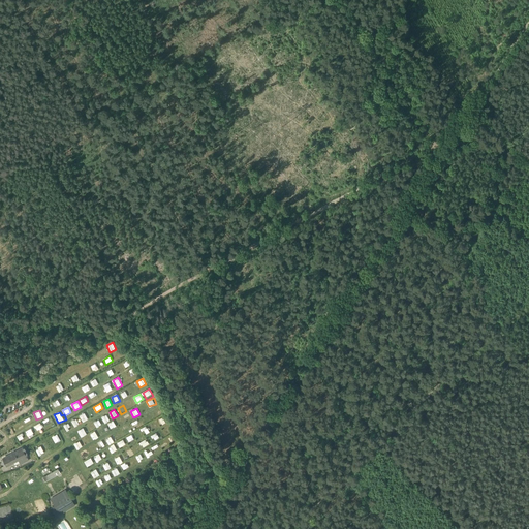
[(79,415),(83,422),(88,419),(85,412),(79,415)]
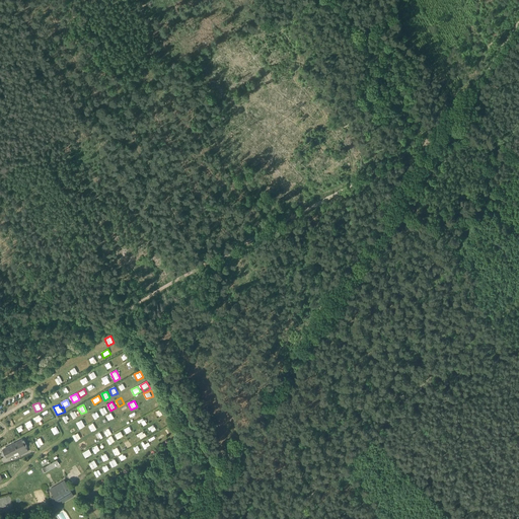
[(33,418),(36,423),(43,420),(40,415),(33,418)]
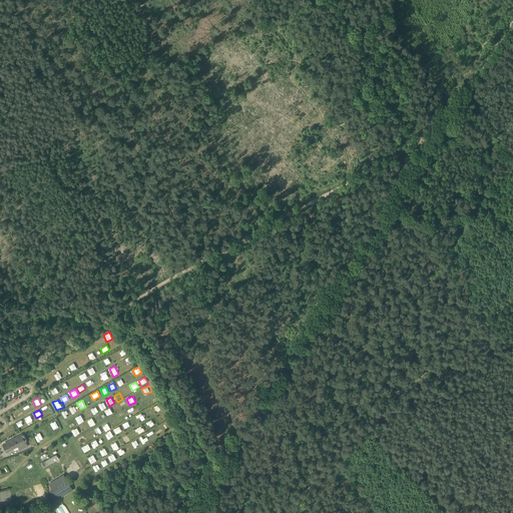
[(136,415),(139,422),(144,419),(142,413),(136,415)]
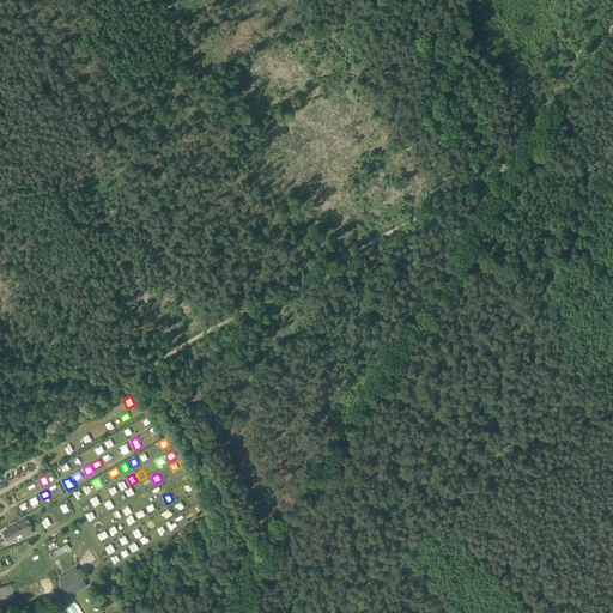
[(93,507),(101,503),(97,496),(90,498),(93,507)]
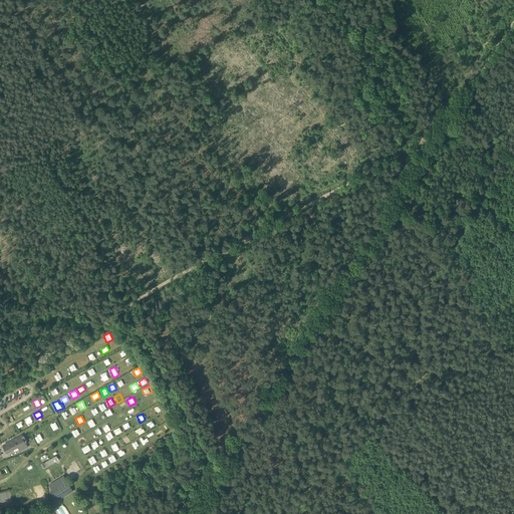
[(92,419),(87,422),(90,428),(95,425),(92,419)]
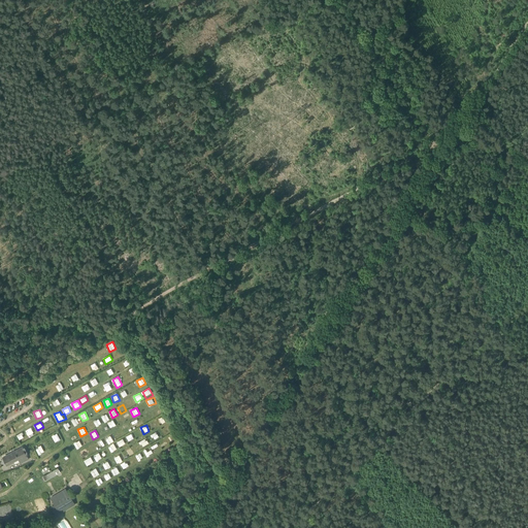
[(52,436),(55,442),(60,439),(57,433),(52,436)]
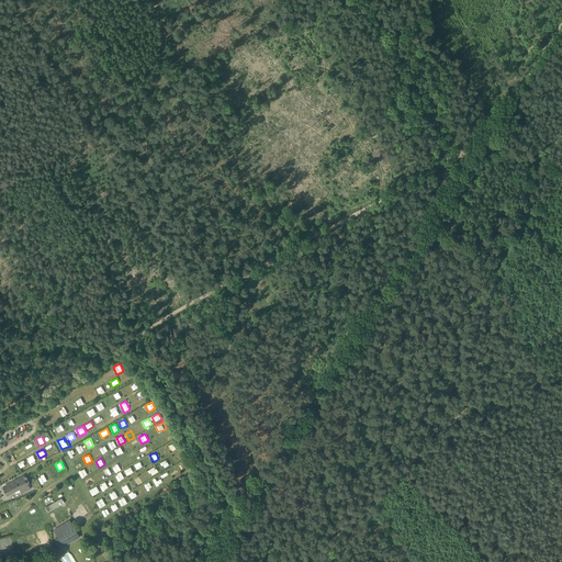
[(131,467),(124,470),(127,475),(134,472),(131,467)]
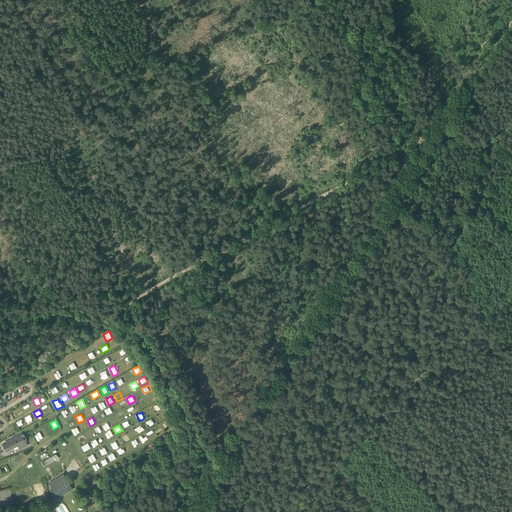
[(71,429),(75,435),(80,432),(77,427),(71,429)]
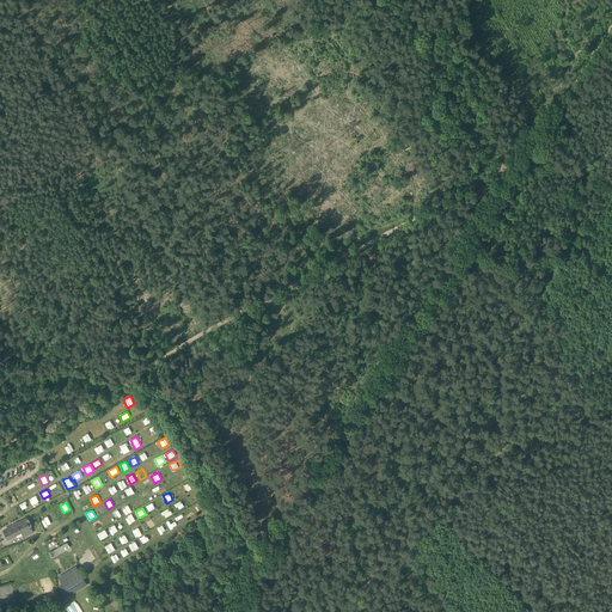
[(48,516),(42,519),(44,526),(51,524),(48,516)]
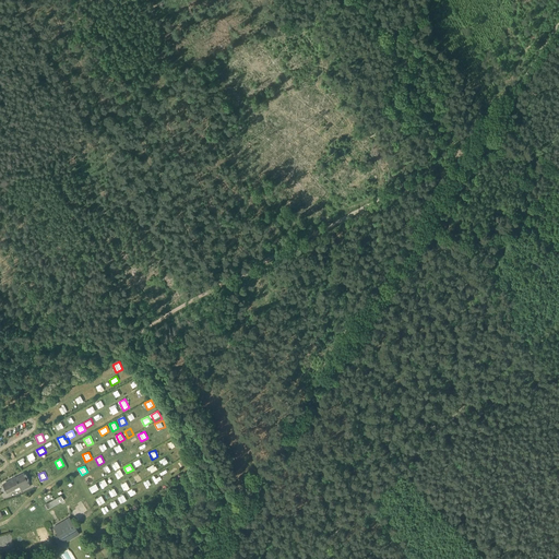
[(2,485),(7,492),(27,482),(26,479),(25,476),(24,474),(2,485)]
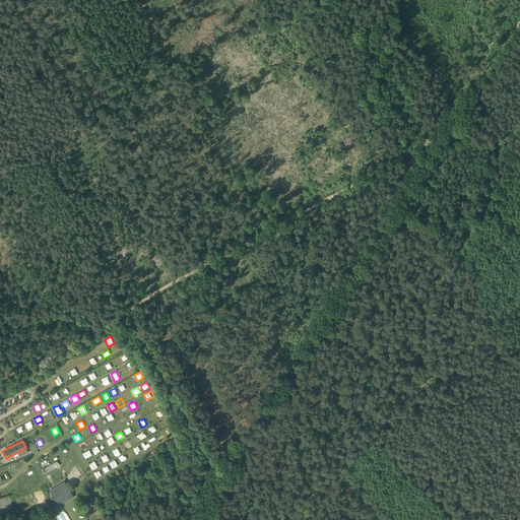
[(124,445),(127,450),(132,447),(129,441),(124,445)]
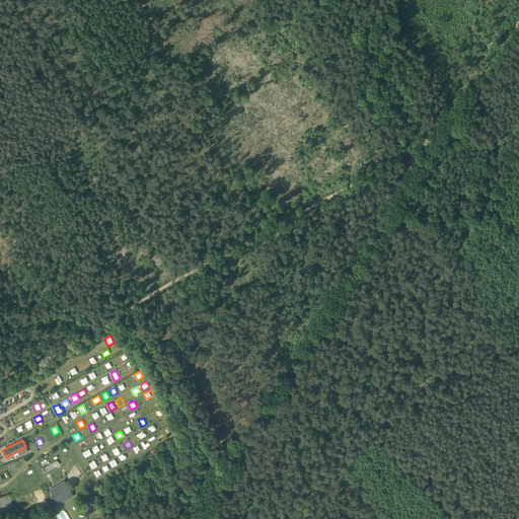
[(117,447),(112,450),(116,456),(121,453),(117,447)]
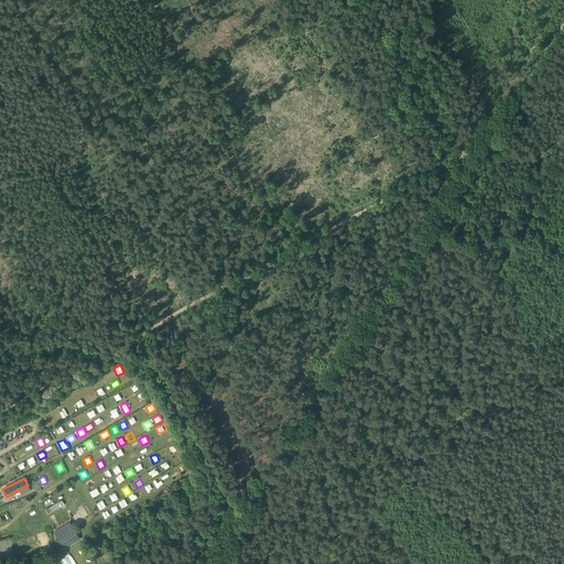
[(89,491),(93,497),(100,494),(97,488),(89,491)]
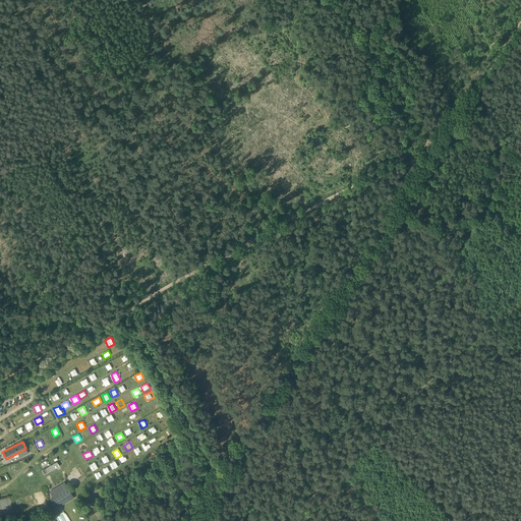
[(110,463),(112,469),(118,466),(115,461),(110,463)]
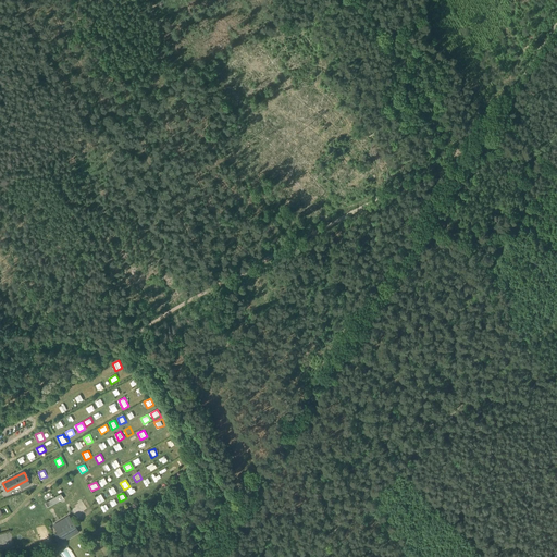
[(101,494),(96,497),(99,504),(104,500),(101,494)]
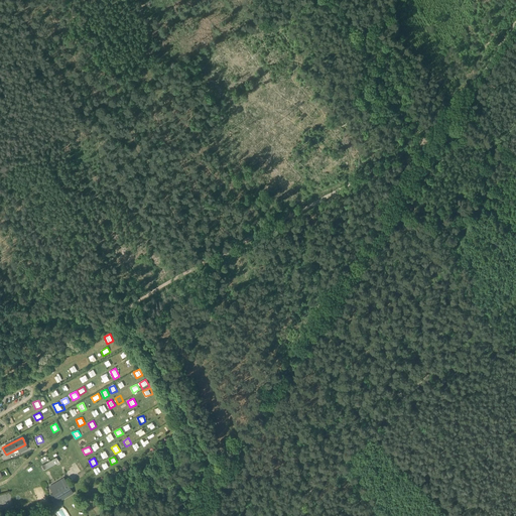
[(42,466),(44,470),(56,464),(54,460),(42,466)]
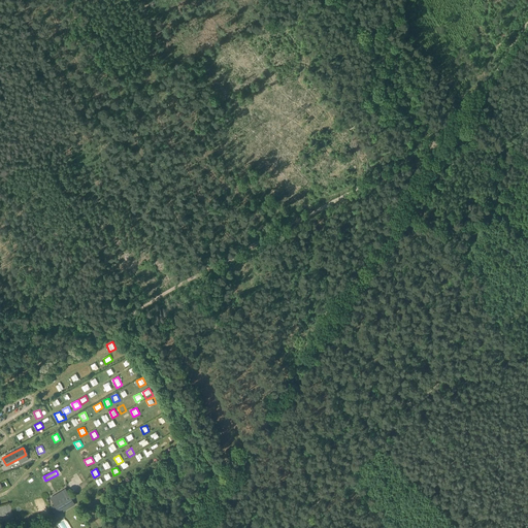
[(52,507),(56,515),(74,504),(65,489),(51,498),(55,505),(52,507)]
